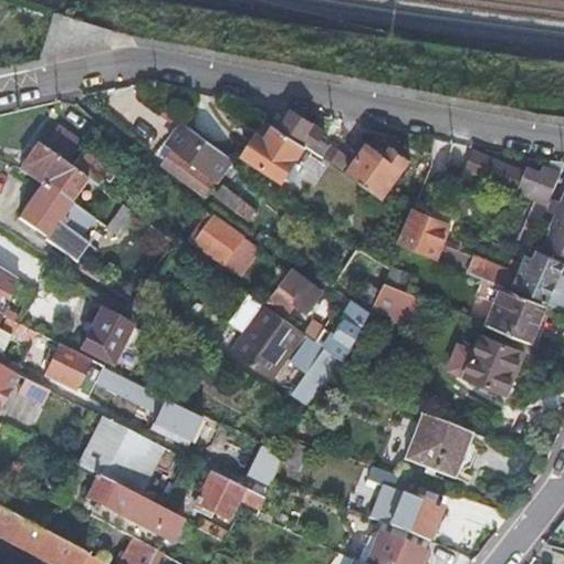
[(274,126),(295,143),(331,171),(338,160),(310,139),(316,129),(286,110),(274,126)]
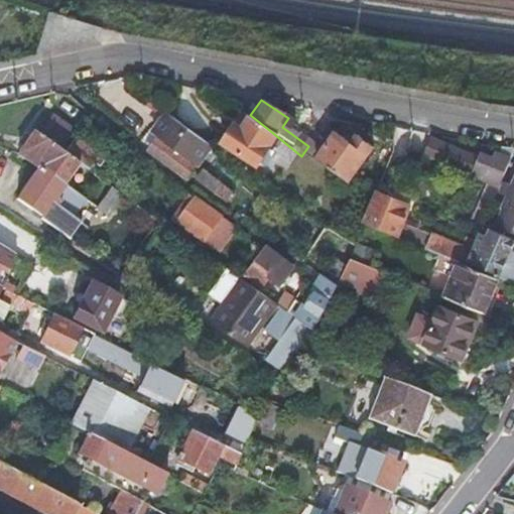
[(250,115),(236,104),(212,134),(246,160),(269,130),(250,115)]
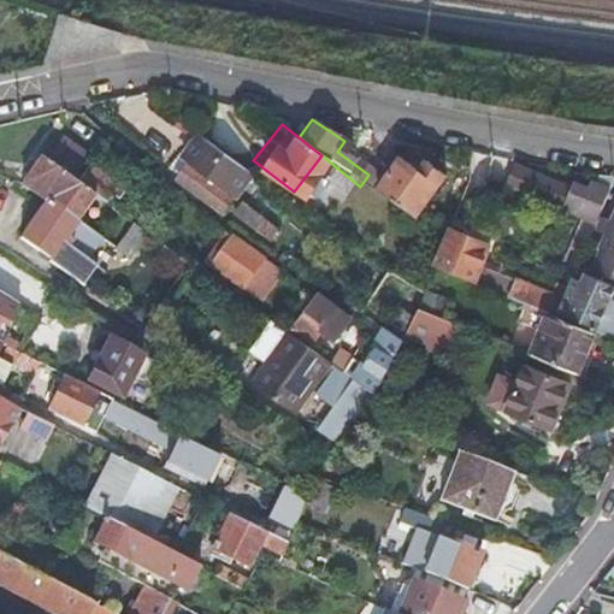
[(238,160),(207,135),(186,160),(189,164),(179,178),(220,210),(251,170),(238,160)]
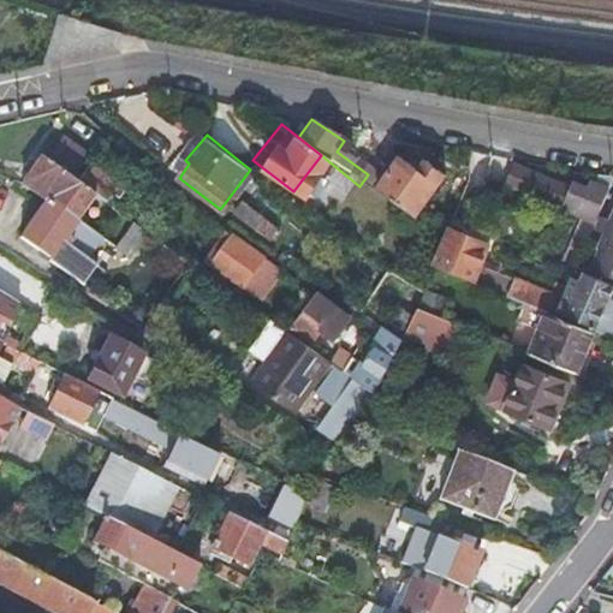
[(63,137),(47,159),(72,178),(88,155),(63,137)]
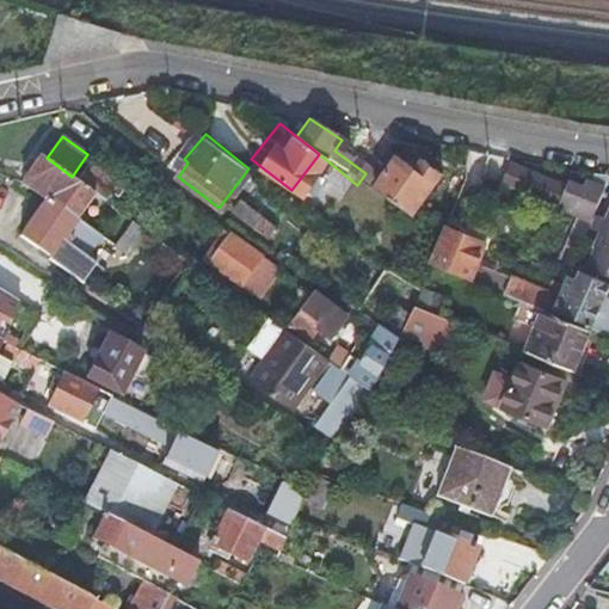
[(188,162),(184,159),(178,153),(166,167),(178,177),(188,162)]
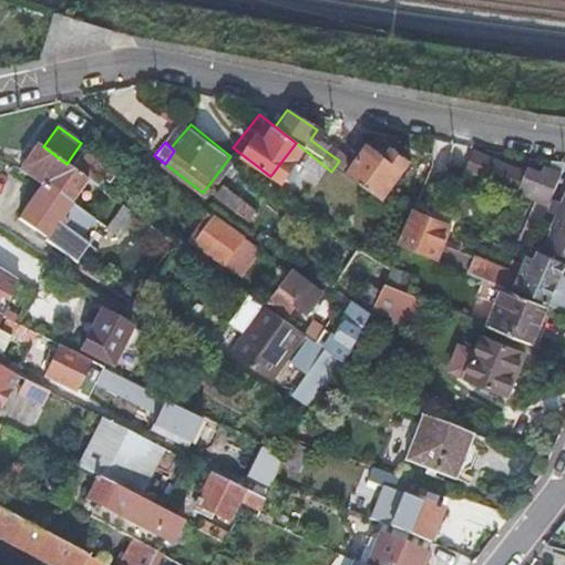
[(38,143),(21,170),(37,180),(44,185),(44,184),(73,204),(74,202),(73,201),(89,178),(71,166),(67,164),(43,146),(38,143)]
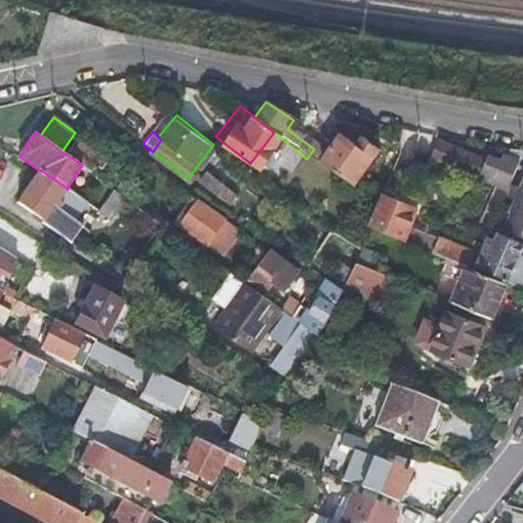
[(333,136),(318,167),(352,187),(372,145),(355,136),(351,145),(333,136)]
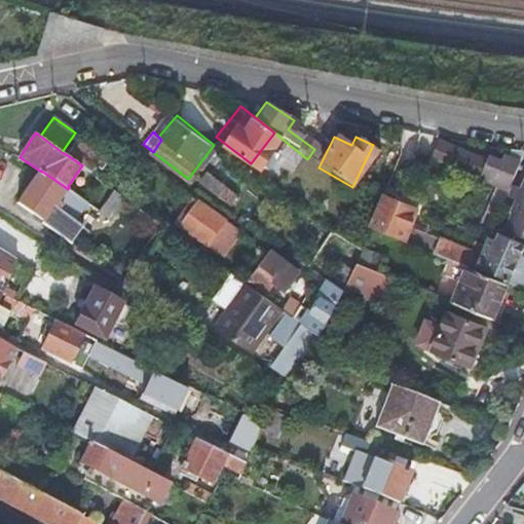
[(84,142),(74,155),(92,169),(101,155),(84,142)]
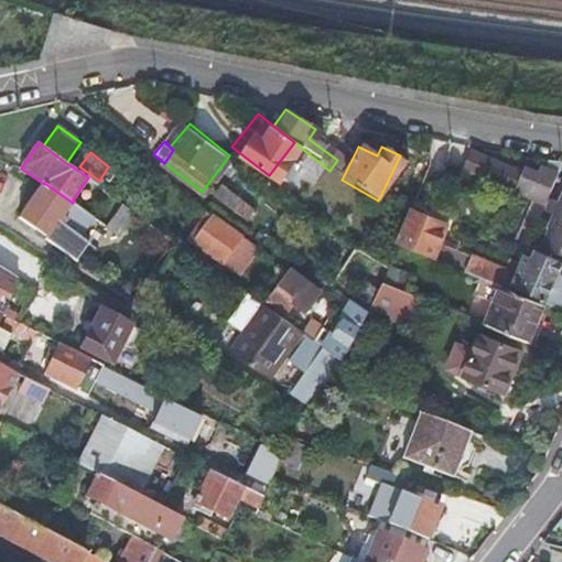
[(477,157),(475,162),(504,173),(506,166),(477,157)]
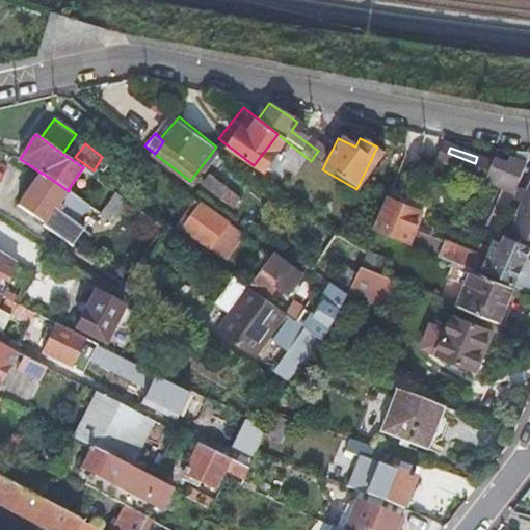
[(316,165),(321,154),(318,151),(311,161),(316,165)]
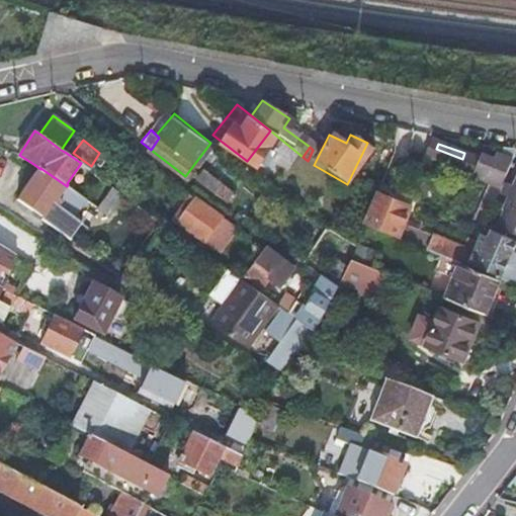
[(503,186),(514,160),(499,155),(497,160),(488,157),(486,161),(464,153),(462,159),(436,149),(432,159),(492,181),(503,186)]
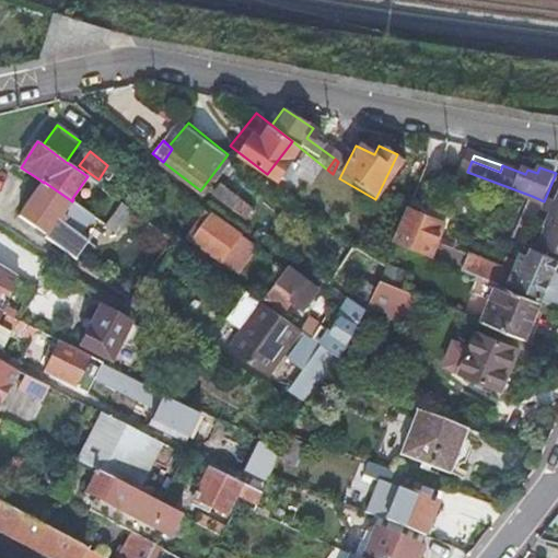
[(537,173),(539,167),(530,163),(527,170),(537,173)]
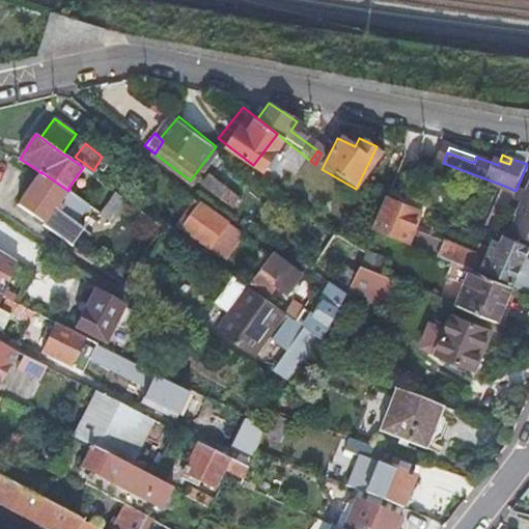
[(42,172),(42,173),(35,182),(21,203),(47,222),(45,224),(75,245),(76,244),(75,244),(85,228),(86,229),(87,228),(79,223),(90,205),(68,191),(42,172)]
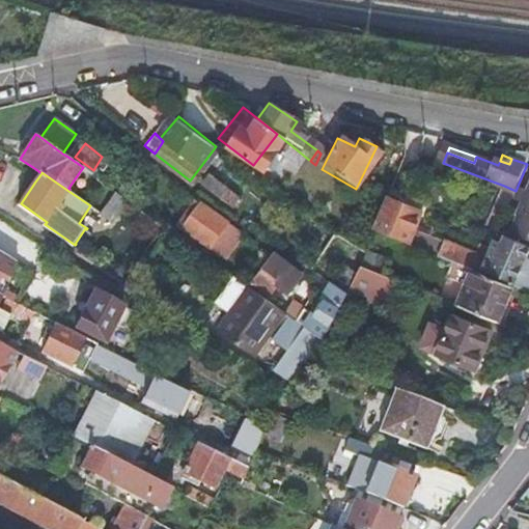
[(212,173),(204,182),(233,203),(240,195),(212,173)]
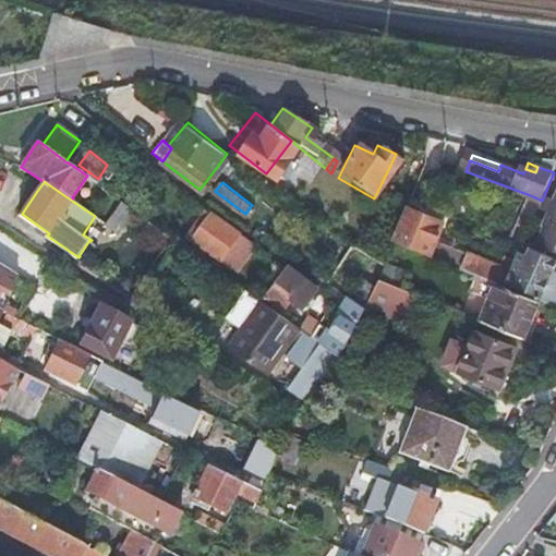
[(555,193),(551,192),(546,205),(555,209),(555,212),(542,244),(555,250),(555,193)]
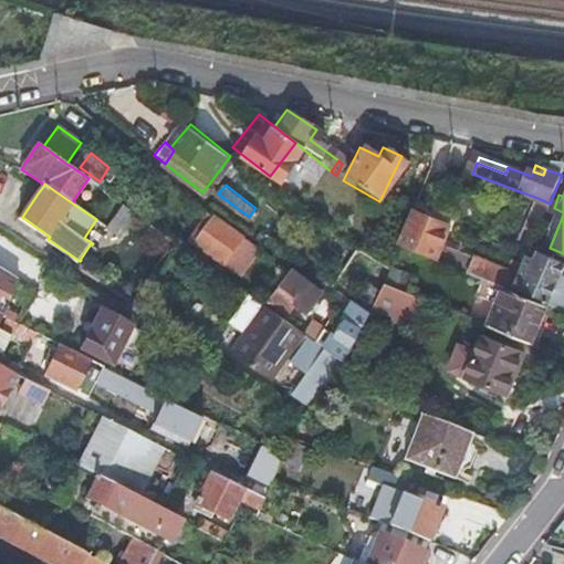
[(521,238),(533,243),(533,242),(550,204),(538,198),(521,238)]
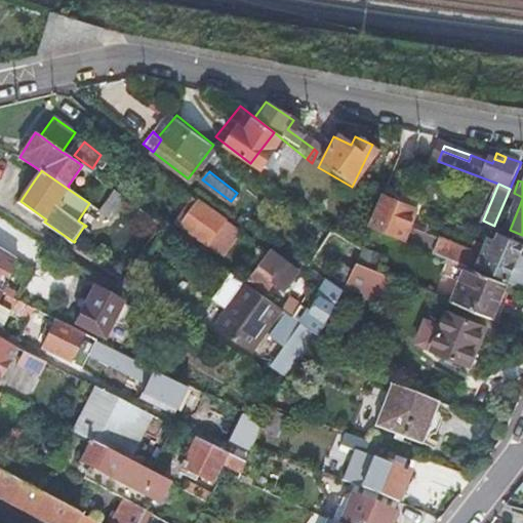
[(115,190),(101,211),(113,219),(127,199),(115,190)]
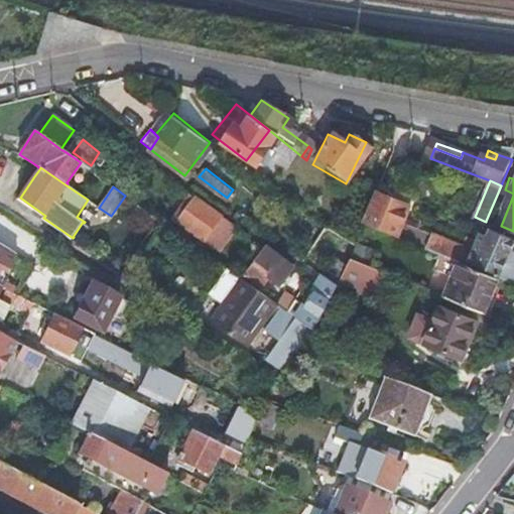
[(459,259),(468,263),(474,249),(478,241),(464,235),(461,243),(402,222),(408,205),(374,193),(372,198),(366,215),(363,223),(396,235),(419,244),(439,252),(459,259)]
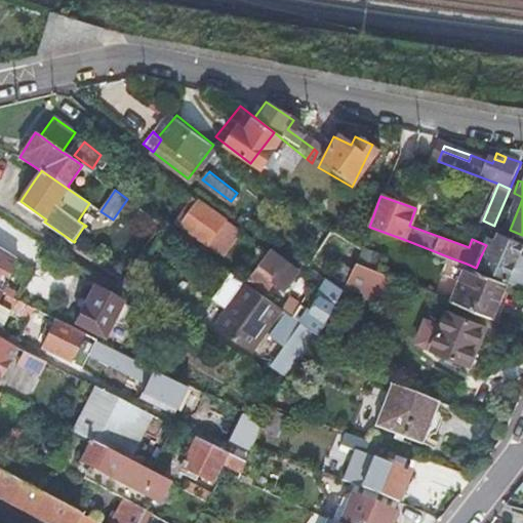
[(179,225),(176,229),(187,236),(190,232),(213,249),(231,226),(196,198),(177,223),(179,225)]
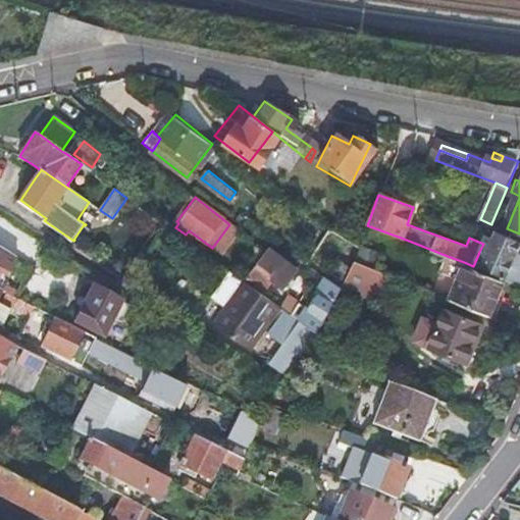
[(519,249),(519,239),(489,228),(483,244),(479,252),(473,266),(508,279),(519,283),(519,249)]
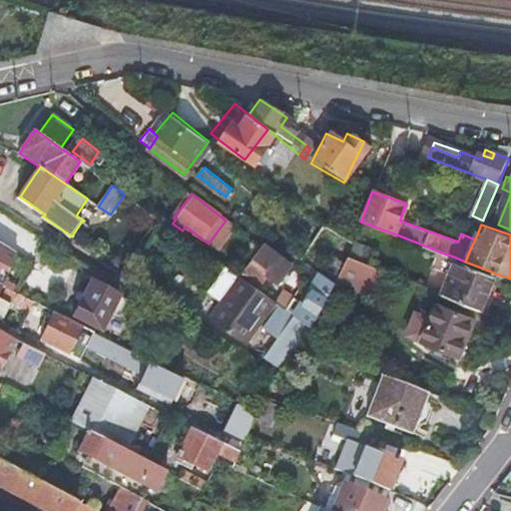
[(0,240),(0,271),(9,253),(16,257),(18,251),(0,240)]
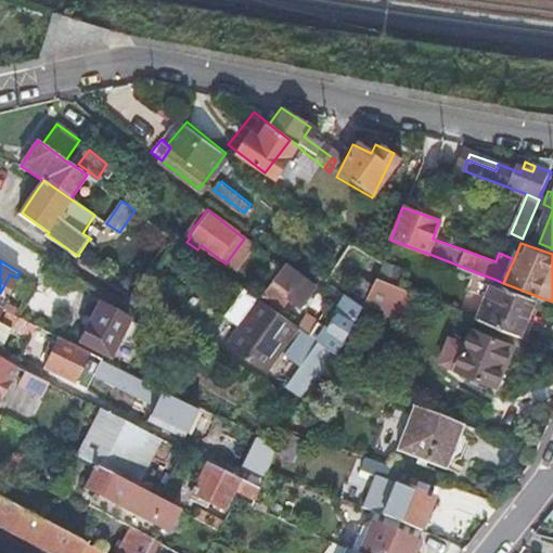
[(377,279),(396,286),(401,271),(383,265),(377,279)]
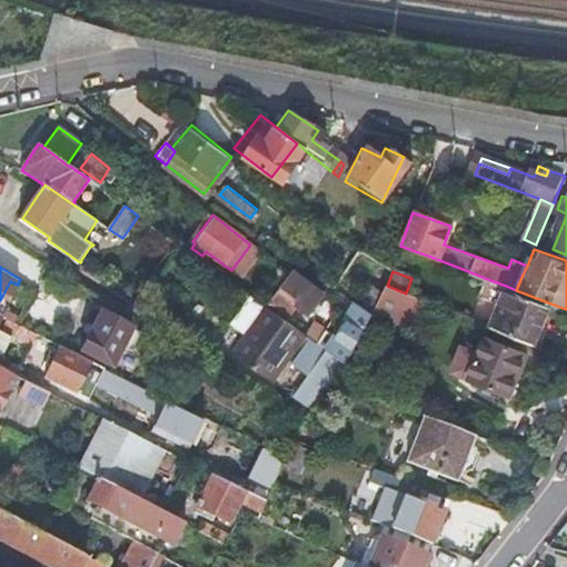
[(294,272),(270,307),(289,320),(297,309),(311,318),(320,305),(322,306),(328,297),(294,272)]
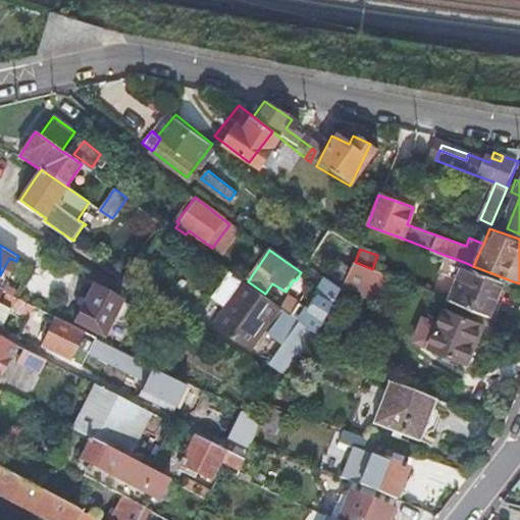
[(438,270),(458,278),(464,262),(445,255),(438,270)]
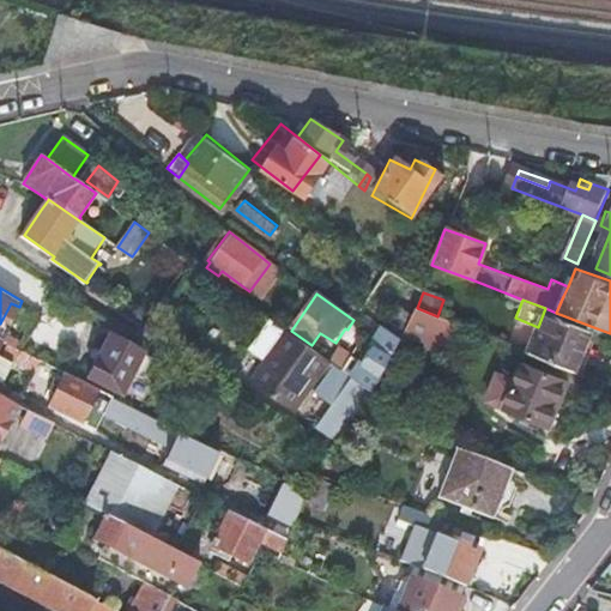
[(401,332),(411,314),(394,303),(380,326),(398,338),(401,332)]
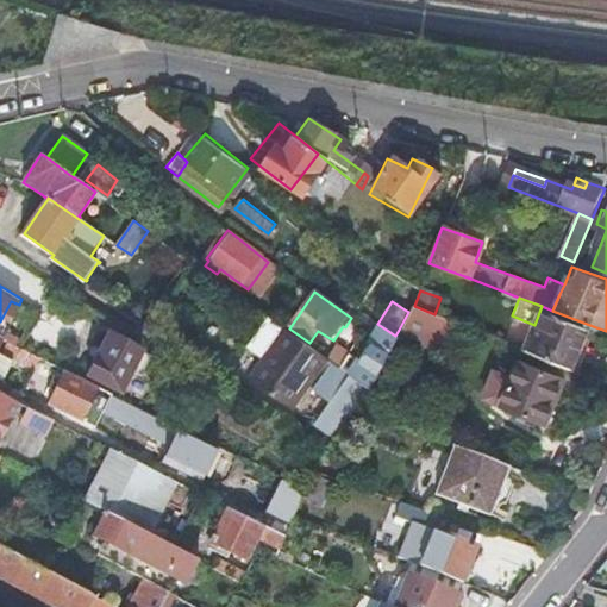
[(414,306),(412,305),(408,312),(399,330),(444,345),(454,321),(435,314),(414,306)]
